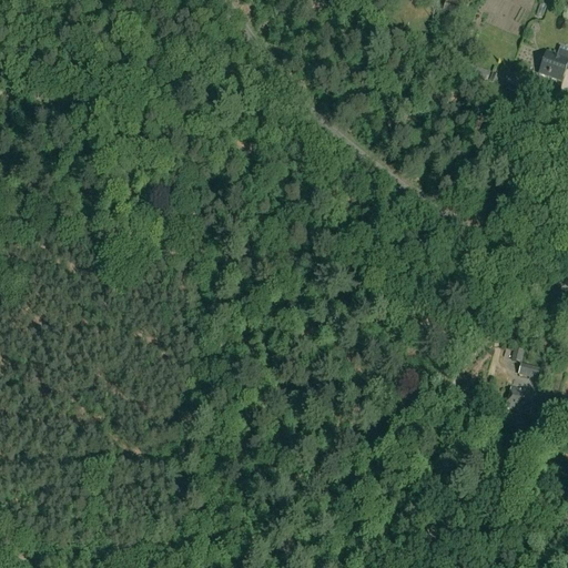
[(567,63),(567,61),(567,62),(567,60),(567,50),(559,48),(556,58),(547,54),(539,75),(561,83),(567,63)]
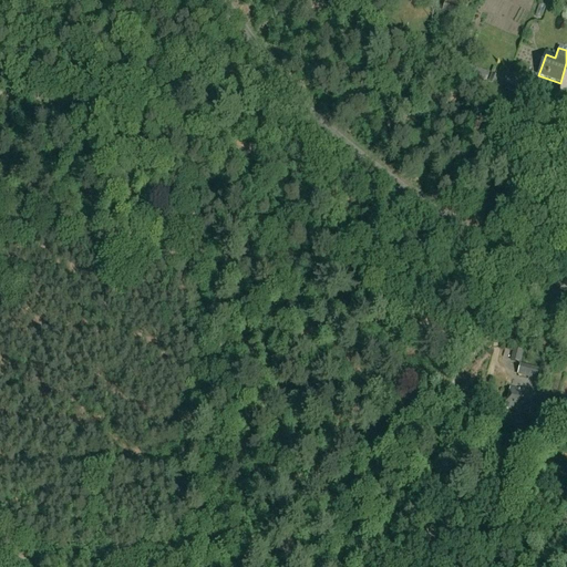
[(498,79),(492,75),(488,84),(494,86),(498,79)]
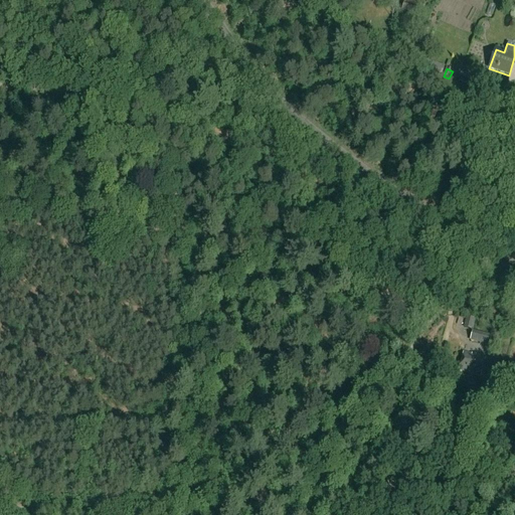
[(464,74),(461,73),(458,81),(472,87),(475,80),(463,76),(464,74)]
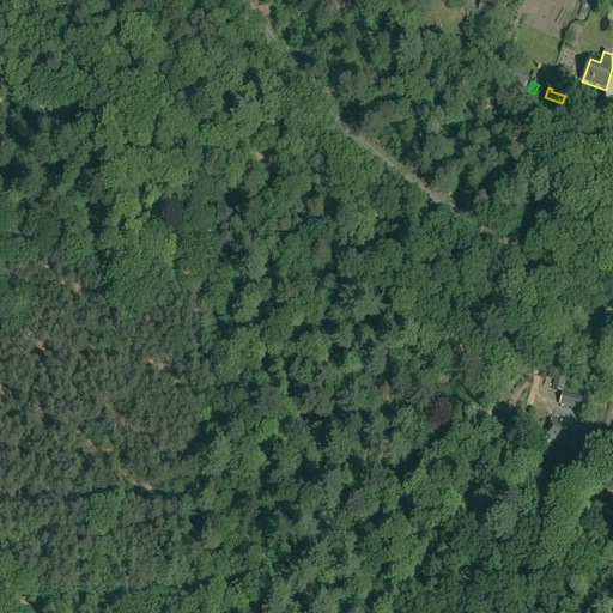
[(581,377),(577,389),(593,394),(596,382),(581,377)]
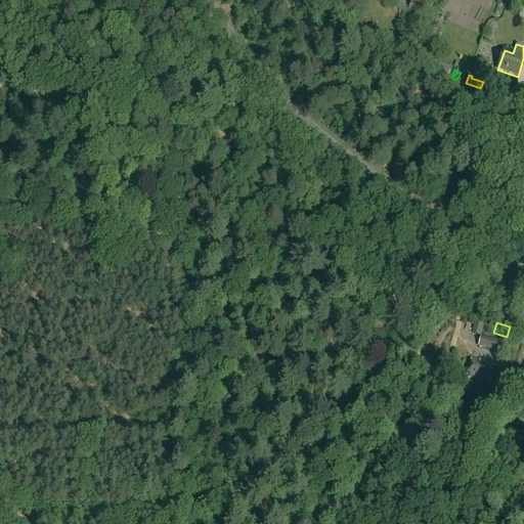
[(474,323),(471,333),(480,335),(483,326),(474,323)]
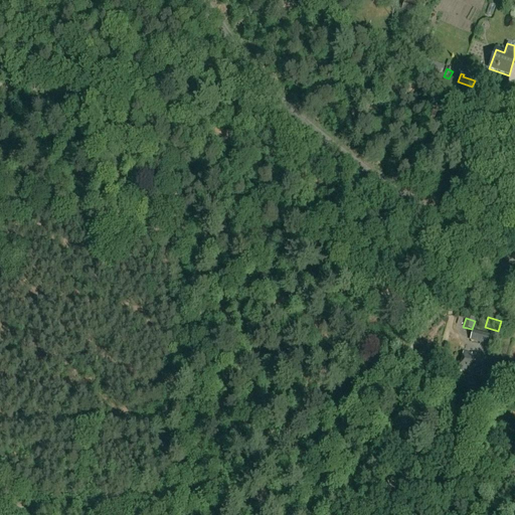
[(489,346),(491,336),(472,331),(469,341),(489,346)]
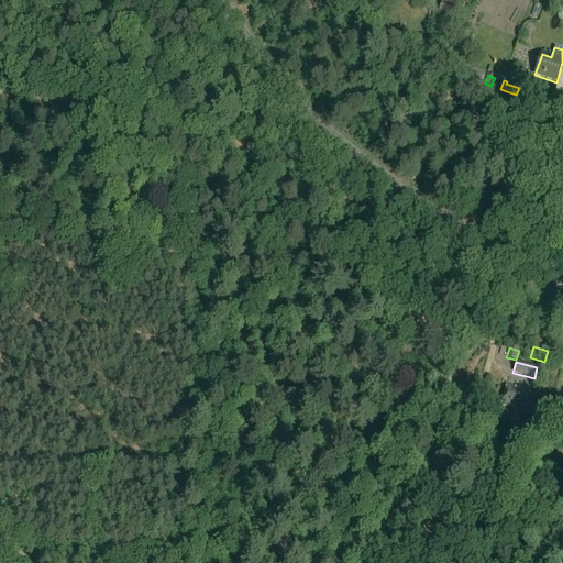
[(530,393),(507,387),(501,407),(525,412),(530,393)]
